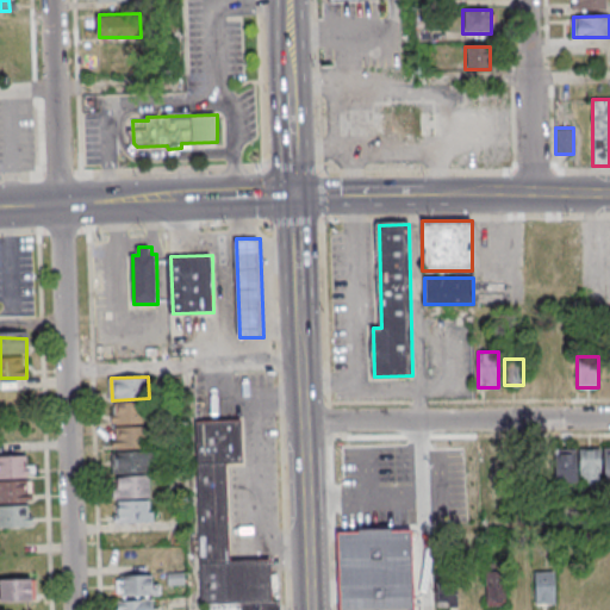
[(117,403),(149,402),(149,423),(117,425),(117,403)]
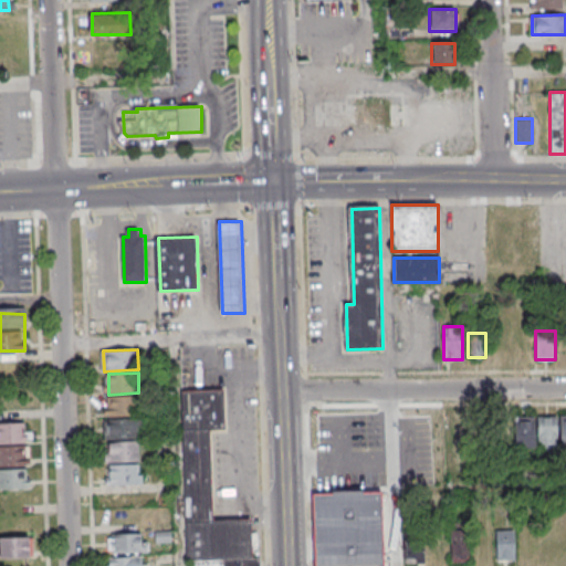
[(184,390),(190,561),(254,557),(253,520),(215,521),(211,430),(228,429),(227,388),(184,390)]
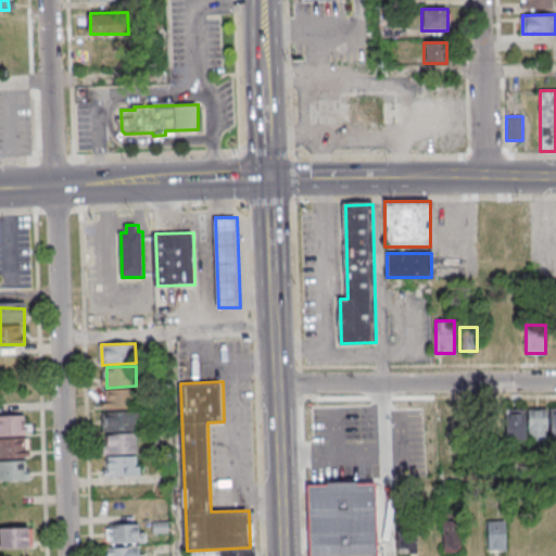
[(108,390),(137,389),(137,408),(108,409),(108,390)]
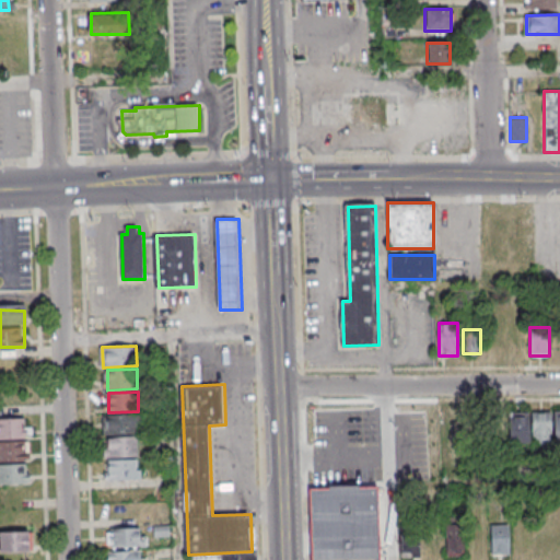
[(551,445),(551,411),(532,411),(532,445),(551,445)]
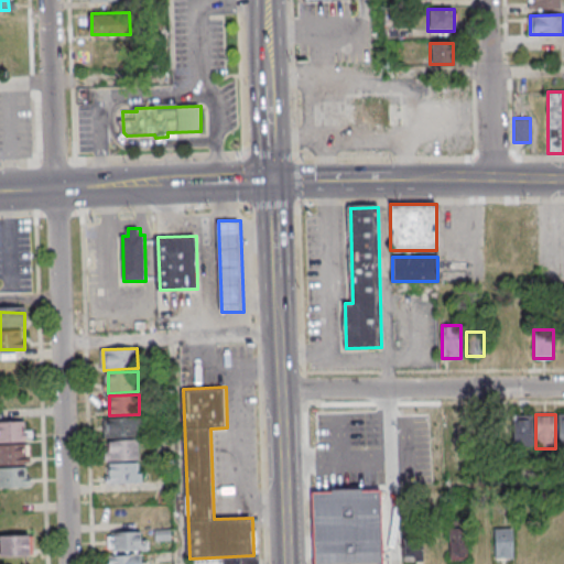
[(512,449),(533,449),(533,416),(512,416),(512,449)]
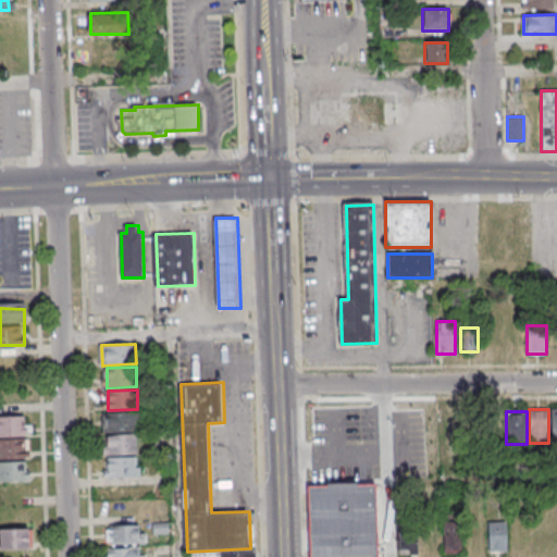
[(102,413),(139,412),(139,432),(102,434),(102,413)]
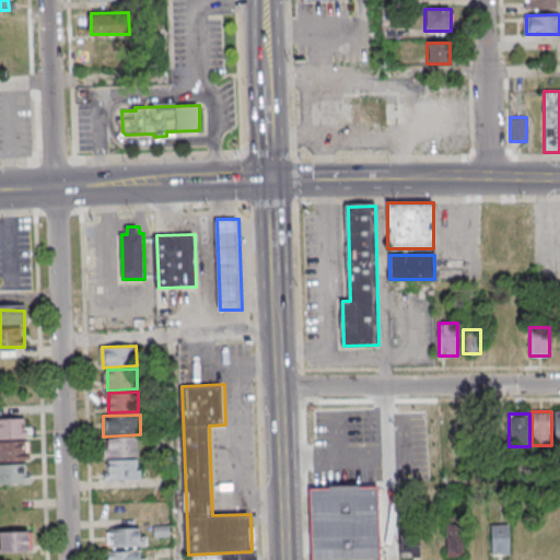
[(0,418),(26,418),(27,438),(0,438),(0,418)]
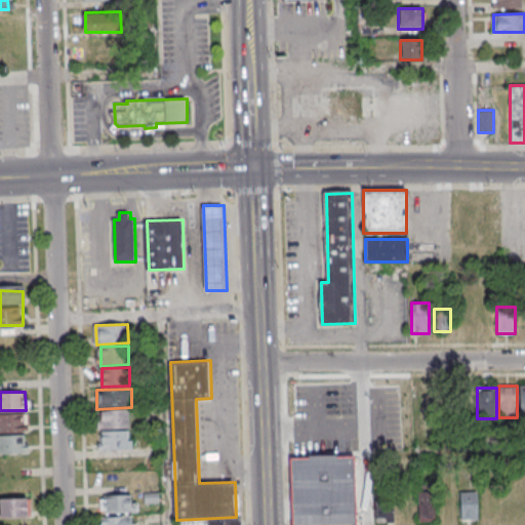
[(103,410),(130,409),(131,428),(103,429),(103,410)]
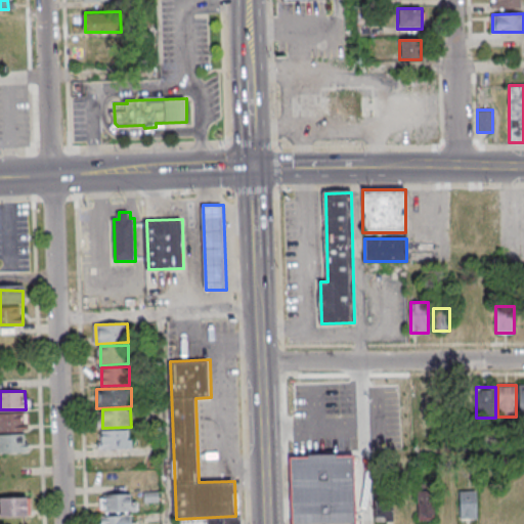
[(0,413),(26,412),(27,432),(0,432),(0,413)]
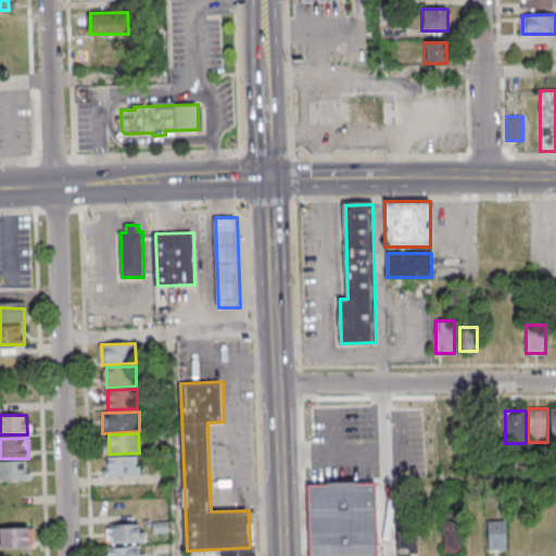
[(109,457),(136,456),(137,466),(141,466),(142,476),(110,477),(109,457)]
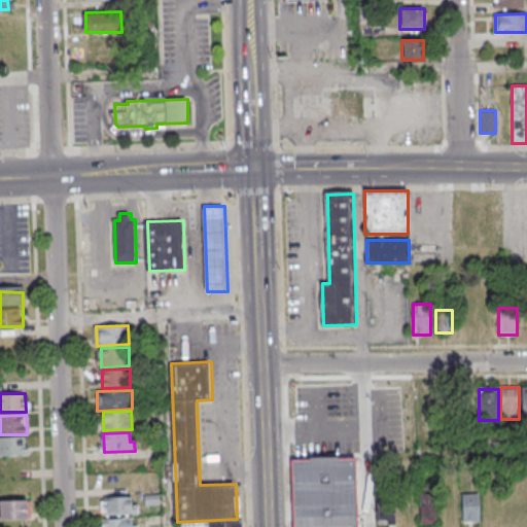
[(0,436),(27,436),(28,455),(0,456),(0,436)]
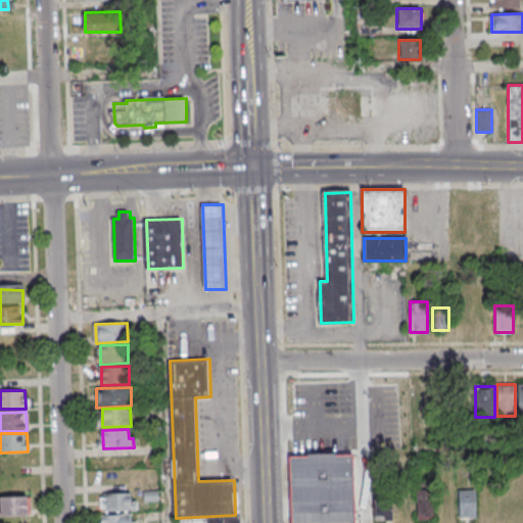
[(358,522),(355,455),(291,457),(292,522),(358,522)]
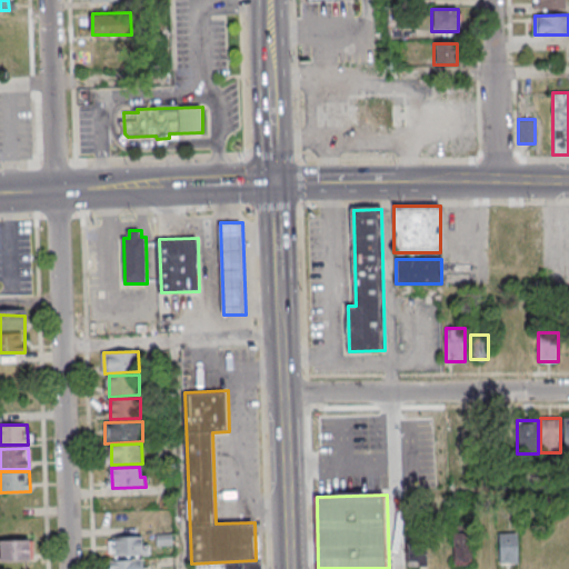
[(452,532),(452,566),(470,566),(470,532),(452,532)]
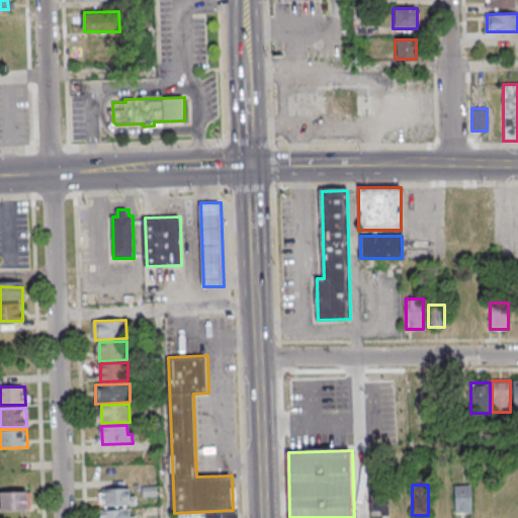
[(387,486),(370,486),(370,515),(387,515),(387,486)]
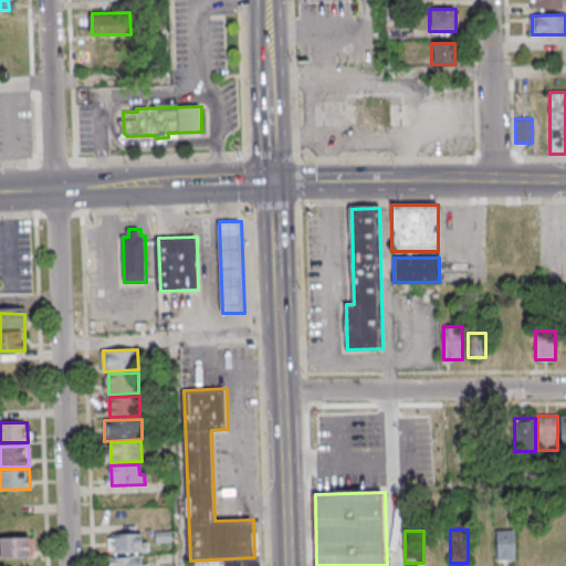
[(114,534),(143,533),(143,543),(149,542),(149,554),(115,555),(115,551),(111,551),(109,538),(114,538),(114,534)]
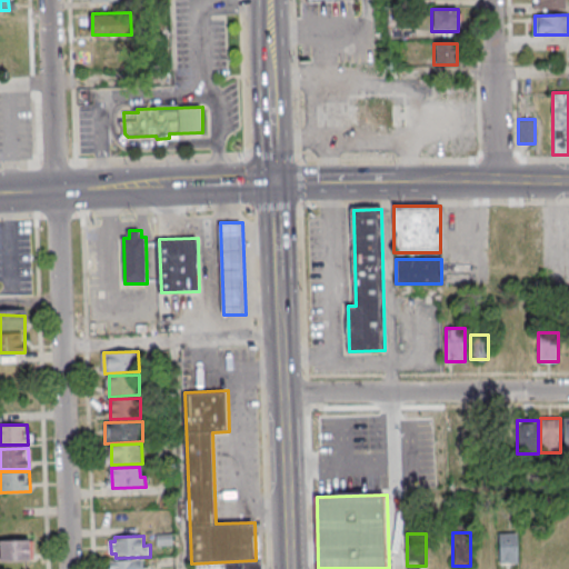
[(498,536),(498,566),(517,566),(517,536),(498,536)]
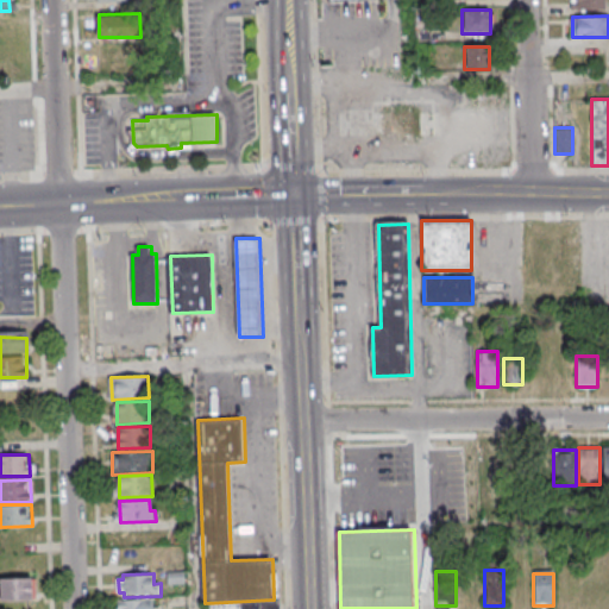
[(0,578),(32,577),(33,598),(1,600),(0,578)]
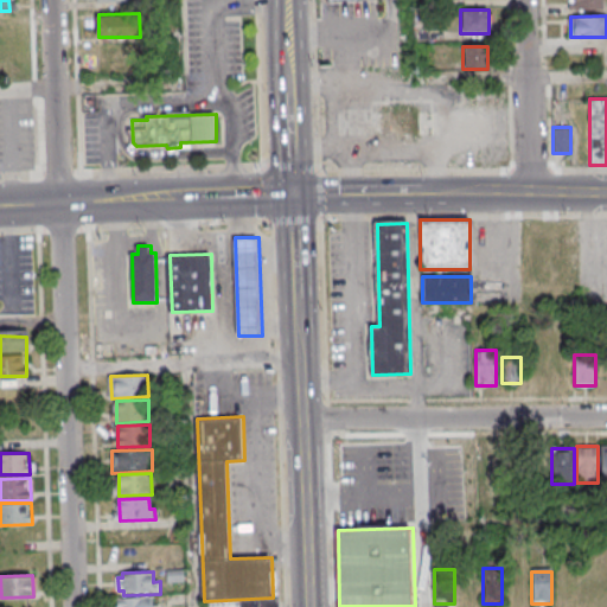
[(119,606),(119,598),(154,596),(154,606),(161,606),(119,606)]
